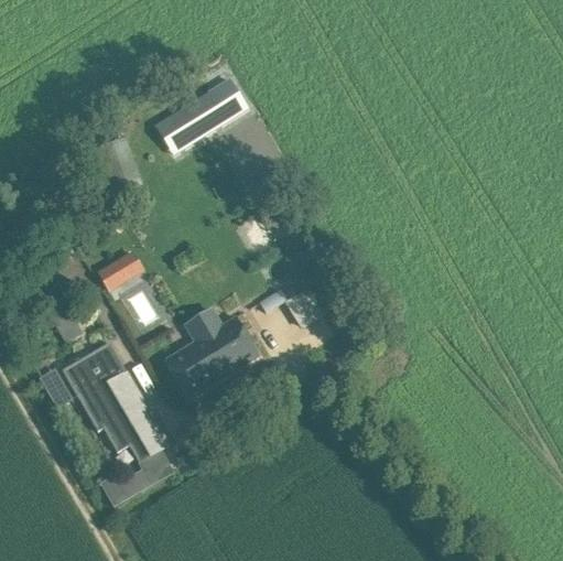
[(188,143),(246,107),(228,79),(171,115),(188,143)]
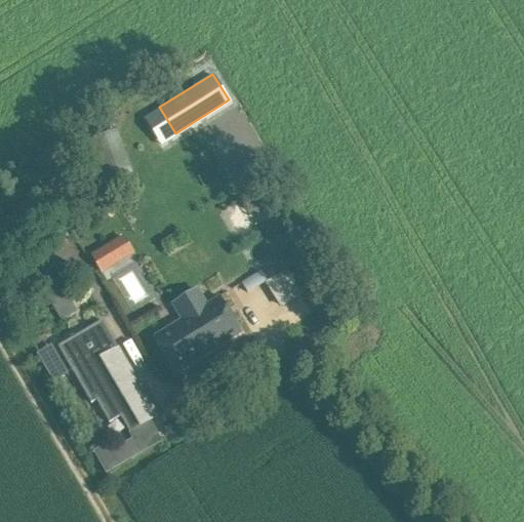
[(152,253),(132,266),(143,281),(162,269),(152,253)]
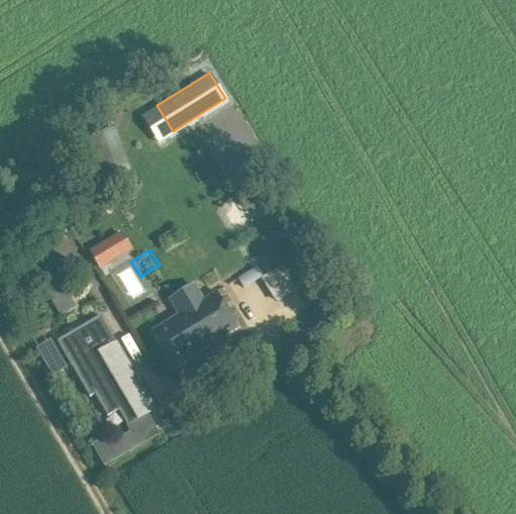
[(281,263),(262,275),(278,300),(297,288),(281,263)]
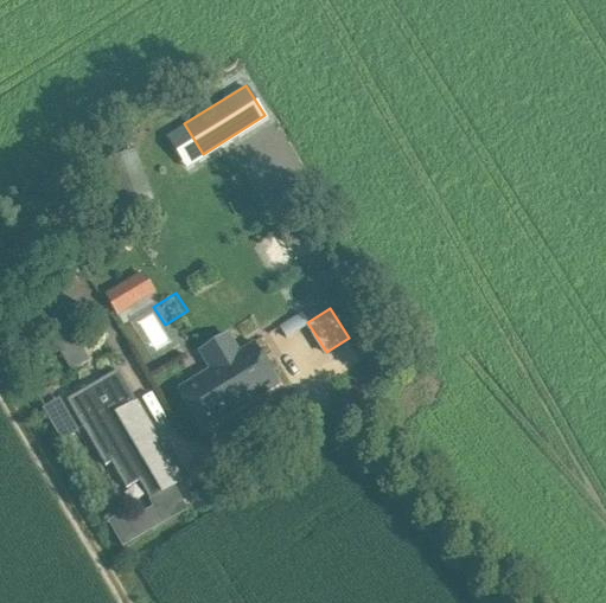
[(301,309),(280,322),(286,333),(307,320),(301,309)]
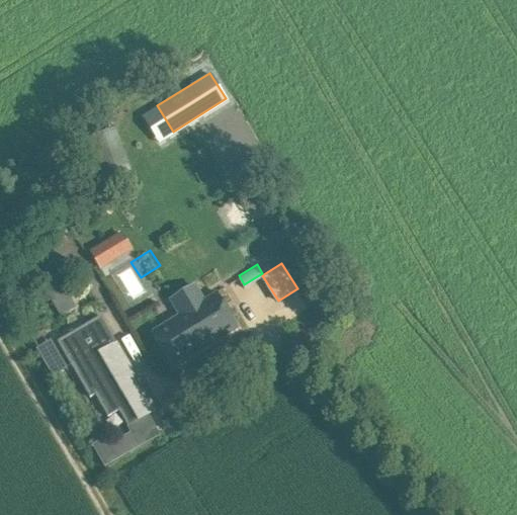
[(95,297),(88,283),(78,289),(85,303),(95,297)]
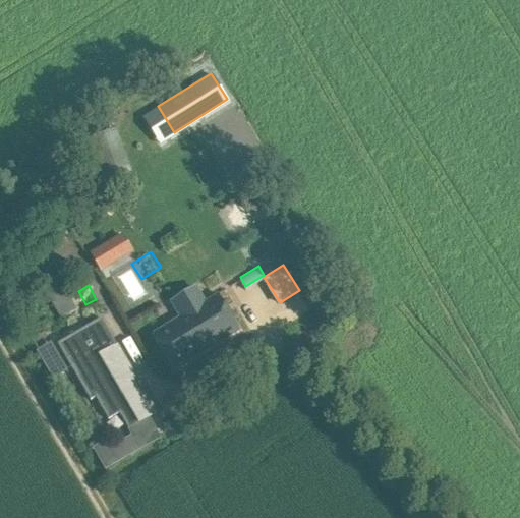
[(237,327),(227,309),(217,293),(153,332),(173,366),(237,327)]
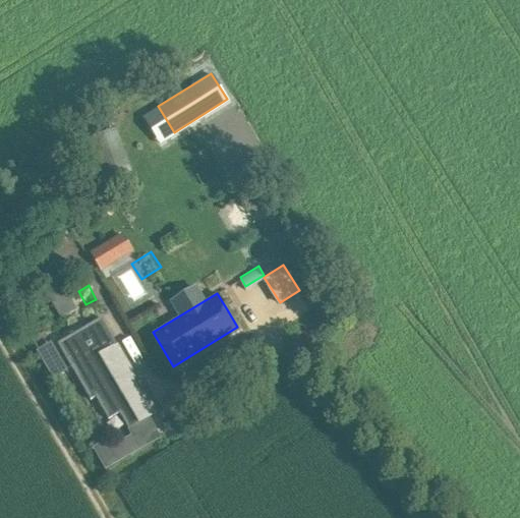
[(127,426),(155,411),(100,315),(57,341),(72,367),(76,364),(84,378),(79,380),(90,397),(95,395),(108,417),(118,411),(127,426)]
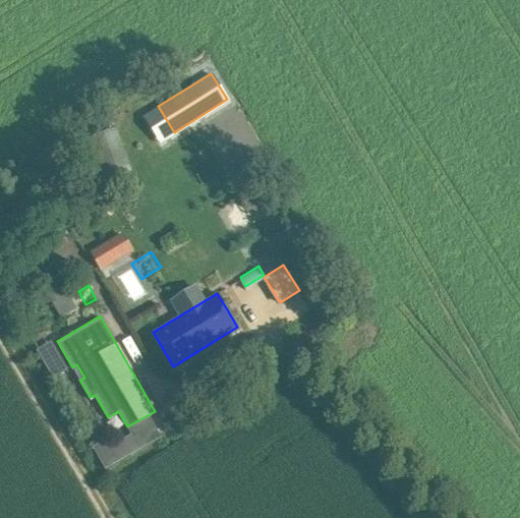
[(105,438),(92,446),(104,467),(118,459),(109,445),(105,438)]
